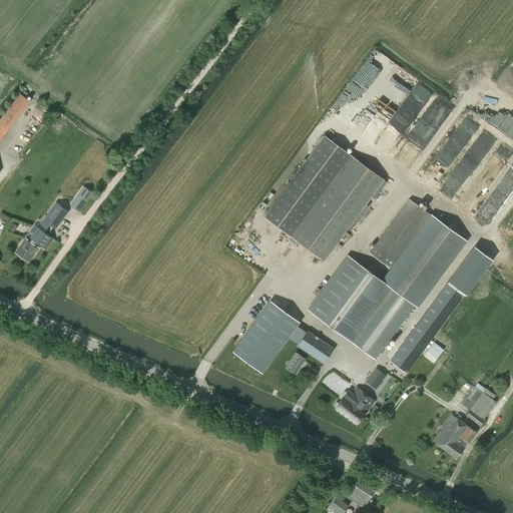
[(398,109),(418,79),(371,48),(340,95),(353,104),(358,97),(365,102),(372,92),(398,109)]
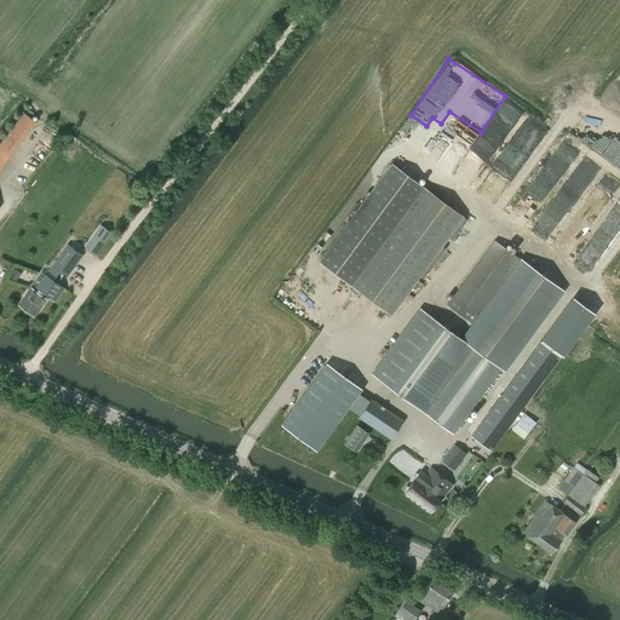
[(455,167),(470,143),(454,133),(440,158),(455,167)]
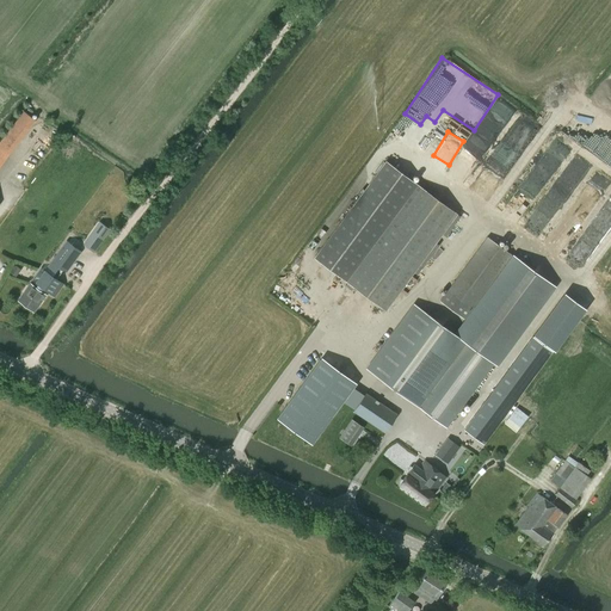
[(457,214),(387,161),(315,257),(386,310),(457,214)]
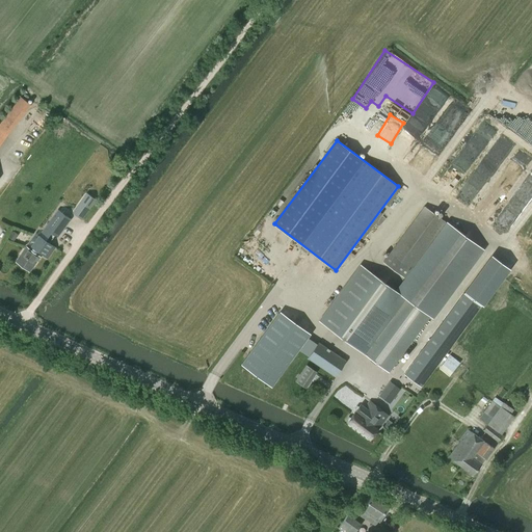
[(73,213),(81,218),(95,200),(87,194),(73,213)]
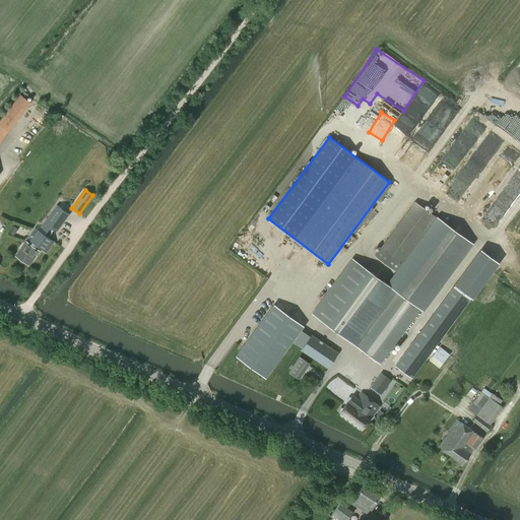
[(414,201),(374,256),(395,272),(401,264),(436,217),(414,201)]
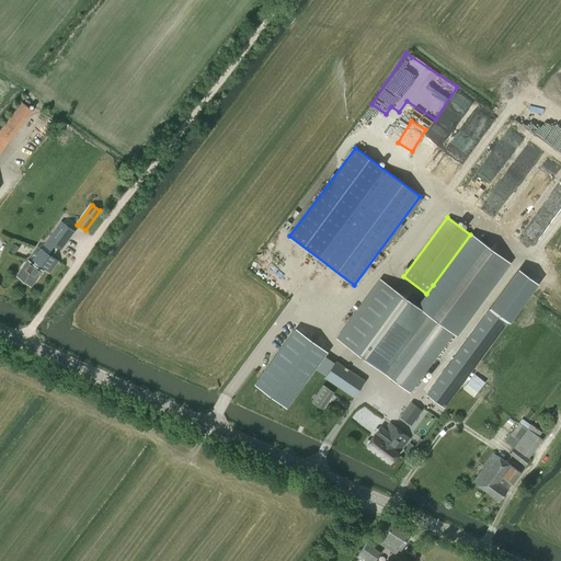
[(61,224),(33,264),(27,261),(16,276),(31,286),(43,271),(37,267),(39,265),(39,264),(48,271),(57,260),(52,256),(58,248),(59,249),(72,231),(61,224)]
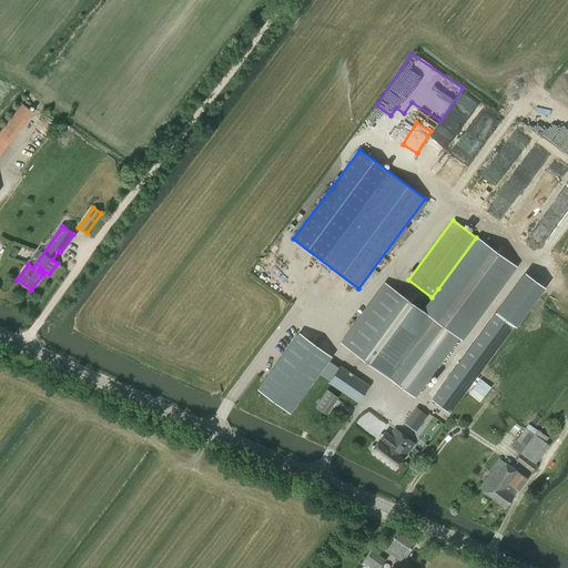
[(342,343),(415,397),(459,337),(463,341),(517,266),(476,236),(476,237),(438,288),(432,297),(422,310),(385,283),(342,343)]
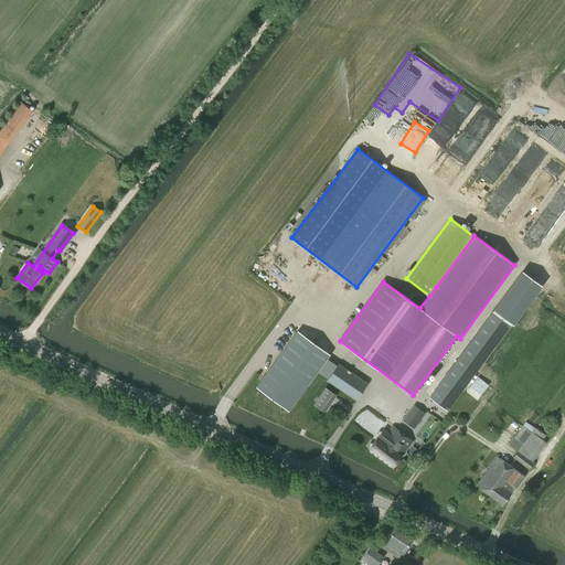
[(441,409),(502,316),(489,307),(428,402),(441,409)]
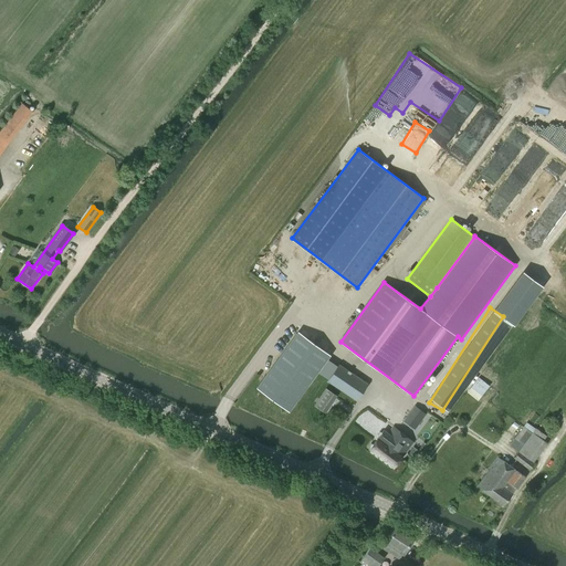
[(289,412),(310,385),(276,360),(257,388),(289,412)]
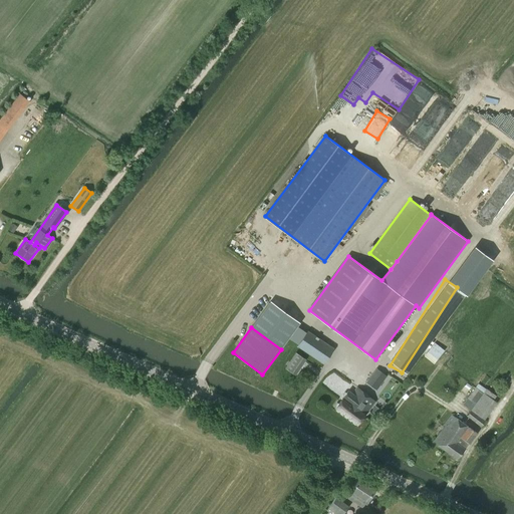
[(324,363),(334,349),(307,330),(297,345),(324,363)]
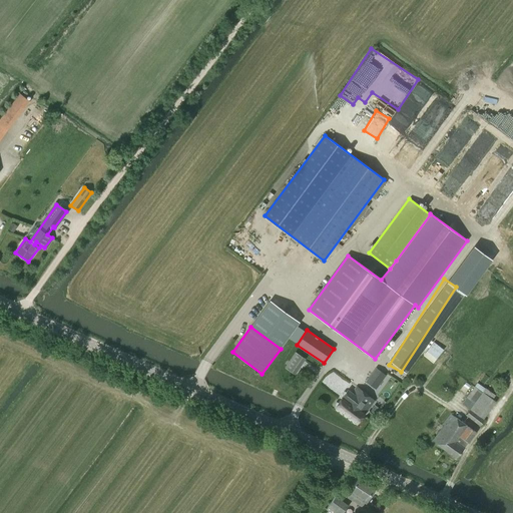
[(432,363),(443,350),(434,342),(422,355),(432,363)]
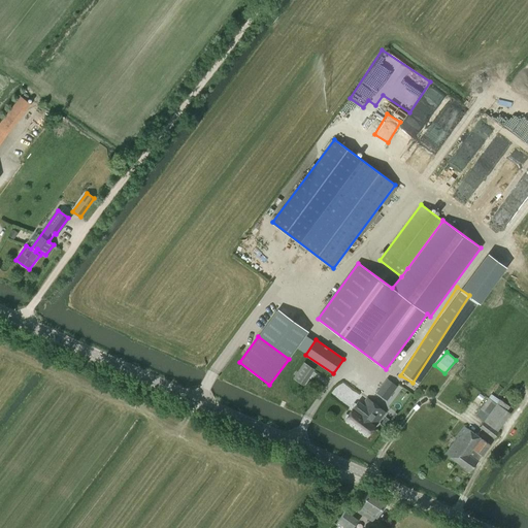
[(302,383),(311,367),(303,362),(293,377),(302,383)]
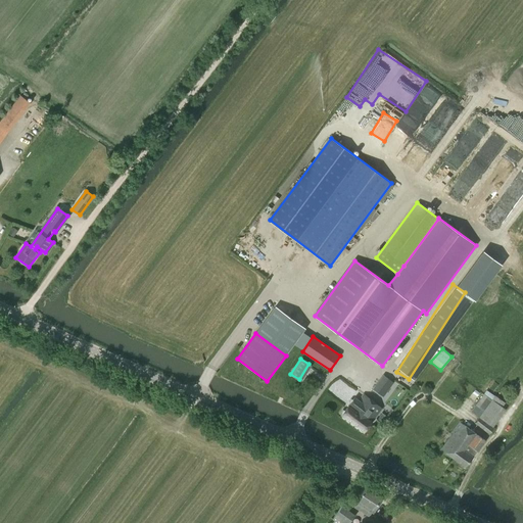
[(382,396),(393,383),(383,375),(373,389),(382,396)]
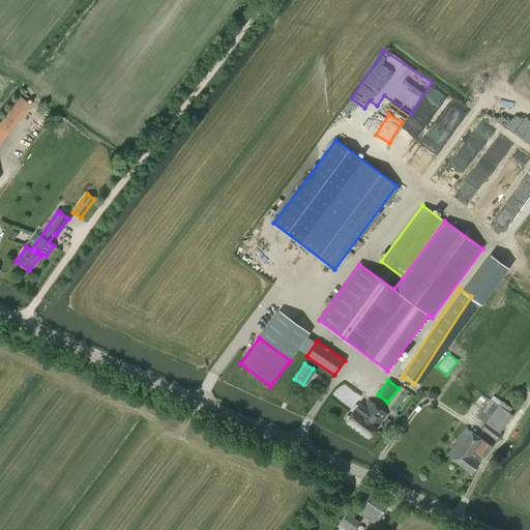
[(376,428),(386,414),(369,400),(363,406),(359,403),(346,420),(369,438),(377,428),(376,428)]
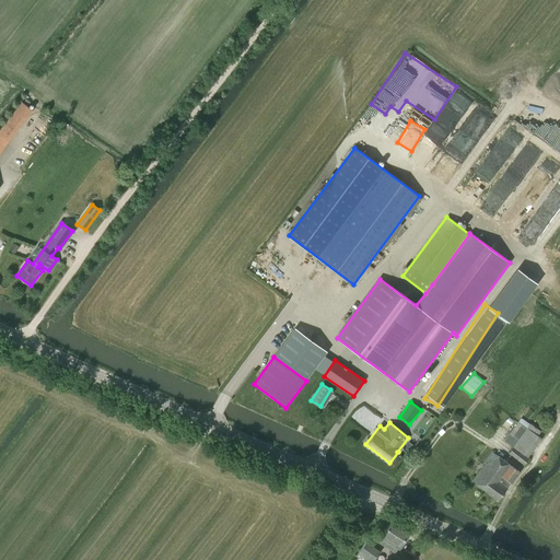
[(524,466),(529,459),(514,446),(509,454),(524,466)]
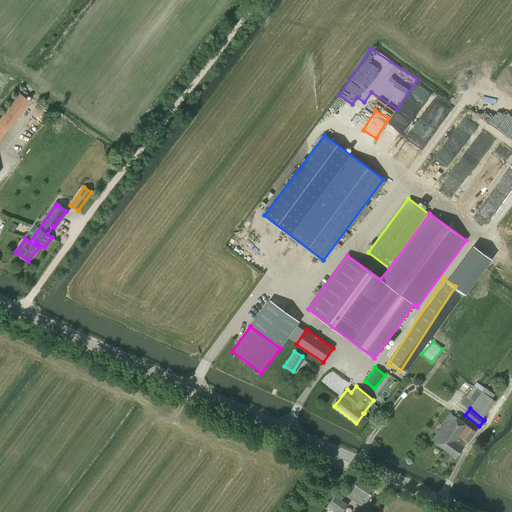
[(432,440),(446,451),(455,439),(456,440),(467,425),(456,417),(450,413),(441,424),(443,425),(432,440)]
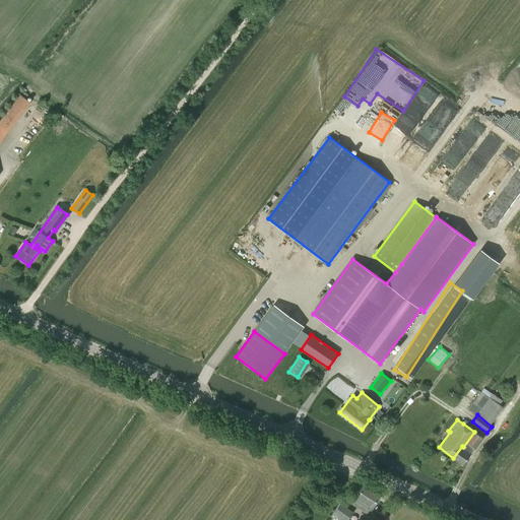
[(483,439),(474,432),(463,447),(462,446),(453,458),(463,465),(474,449),(475,449),(483,439)]
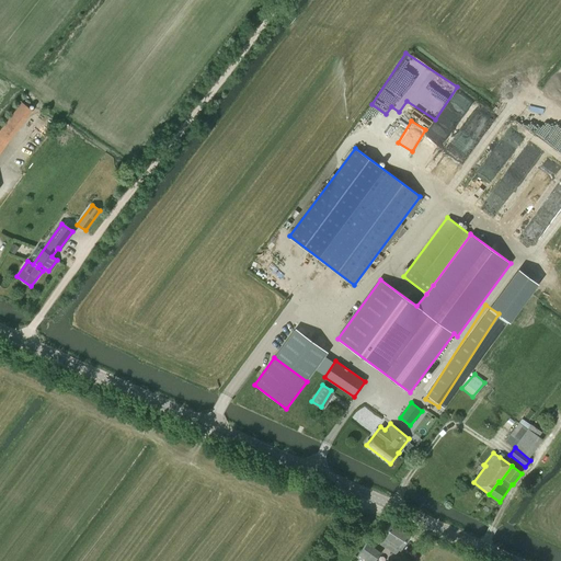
[(393,521),(381,539),(390,545),(387,550),(396,556),(399,550),(400,551),(412,533),(393,521)]
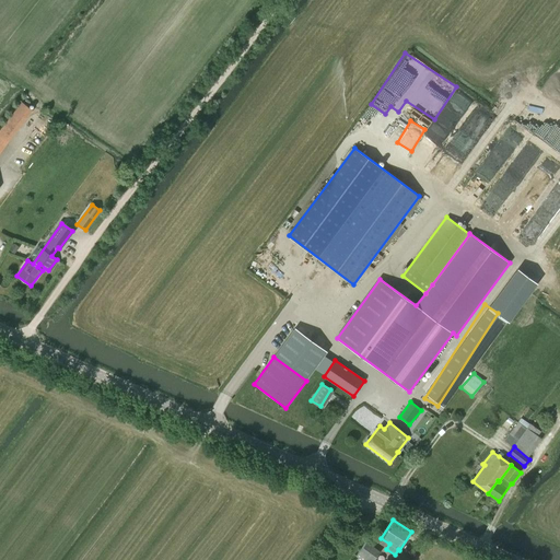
[(366,541),(356,557),(361,559),(374,559),(381,551),(366,541)]
